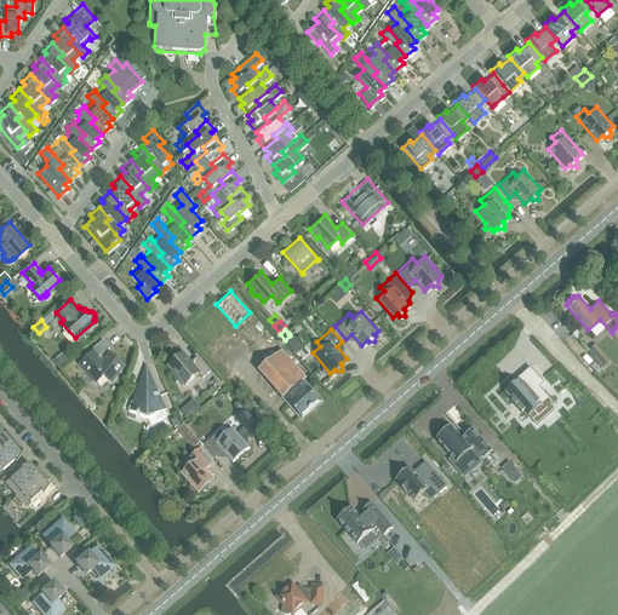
[(79,361),(95,379),(102,372),(110,378),(122,361),(108,350),(108,351),(104,349),(108,345),(101,337),(83,352),(85,356),(79,361)]
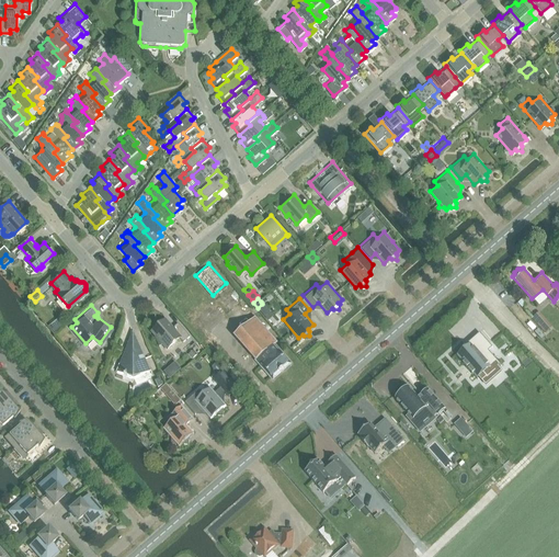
[(536,309),(531,315),(544,329),(549,324),(536,309)]
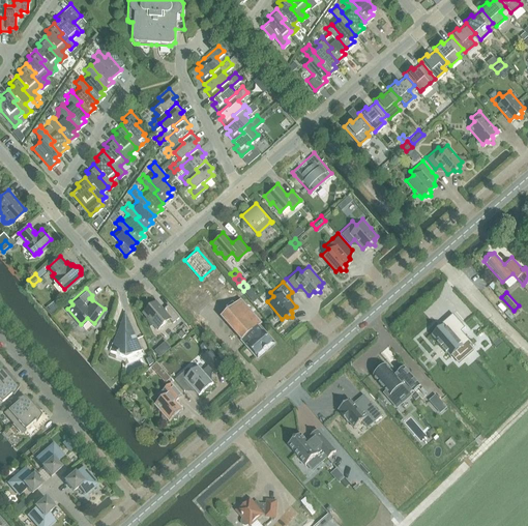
[(55,296),(45,305),(51,312),(61,303),(55,296)]
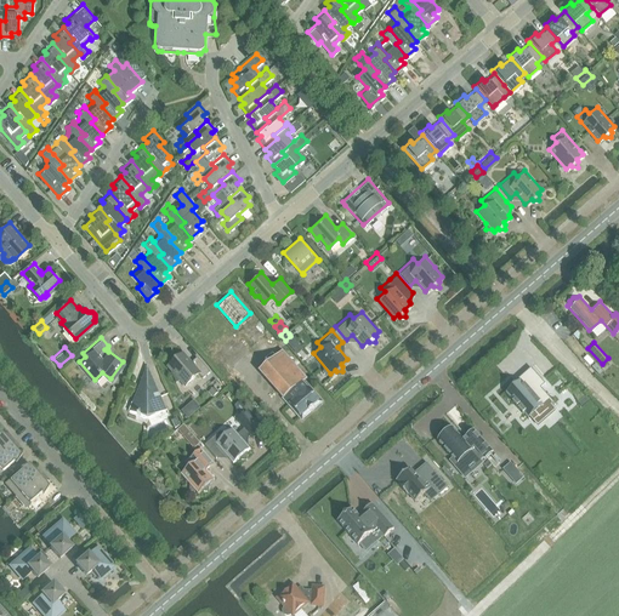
[(256,369),(279,395),(299,418),(322,399),(302,377),(305,375),(280,348),(272,355),(257,368),(259,368),(256,369)]
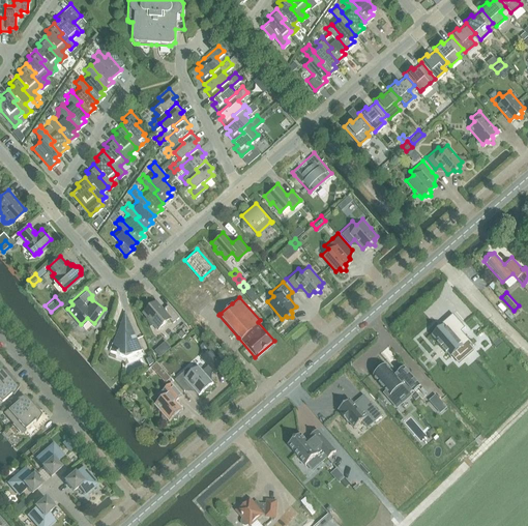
[(142,310),(146,314),(145,315),(149,324),(153,322),(156,326),(168,316),(172,320),(177,315),(167,302),(162,308),(154,299),(142,310)]
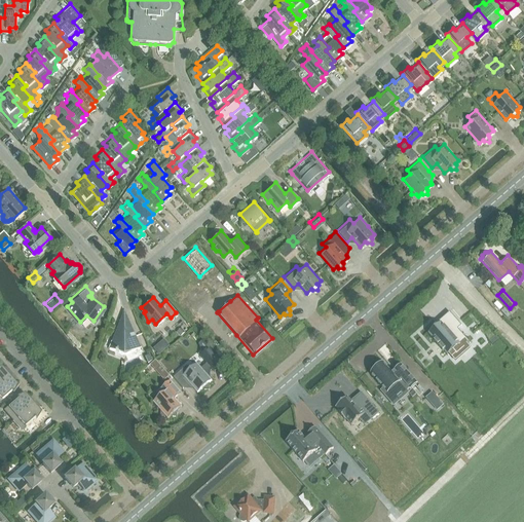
[(436,325),(426,333),(444,353),(447,351),(452,359),(466,346),(463,343),(465,341),(455,329),(459,326),(447,312),(434,324),(436,325)]
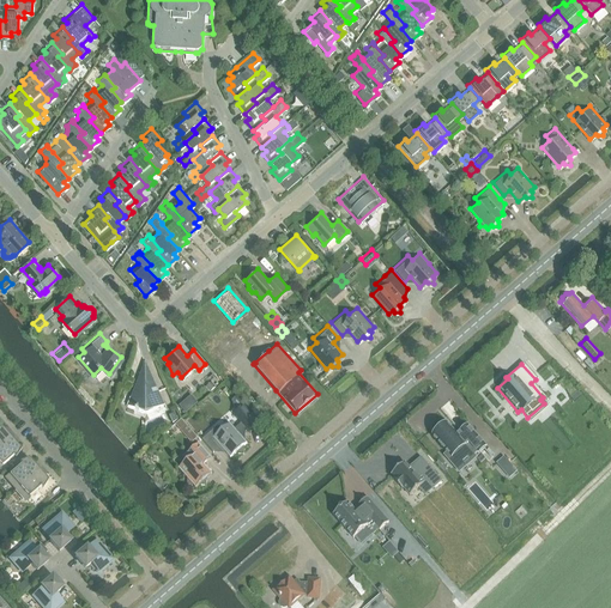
[(126,402),(145,409),(163,401),(150,370),(143,372),(138,370),(126,402)]
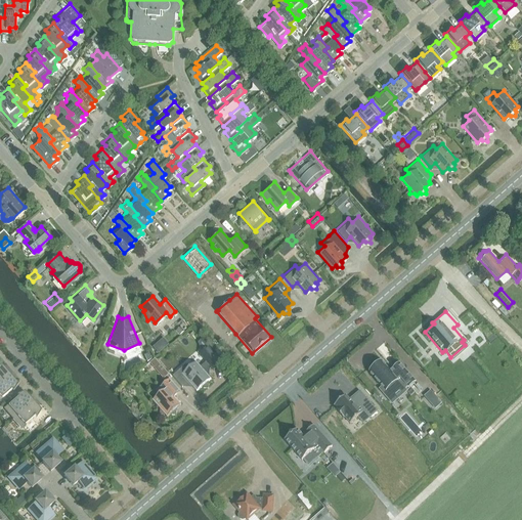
[(179,323),(174,328),(178,333),(183,329),(179,323)]
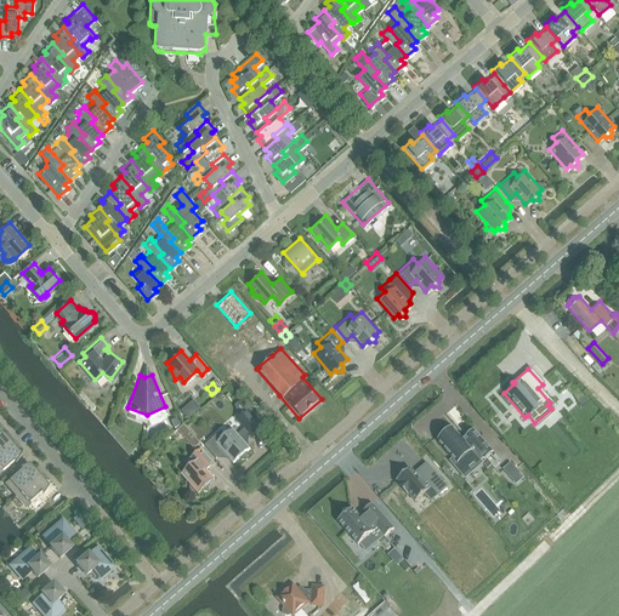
[(584,392),(577,399),(579,403),(586,395),(584,392)]
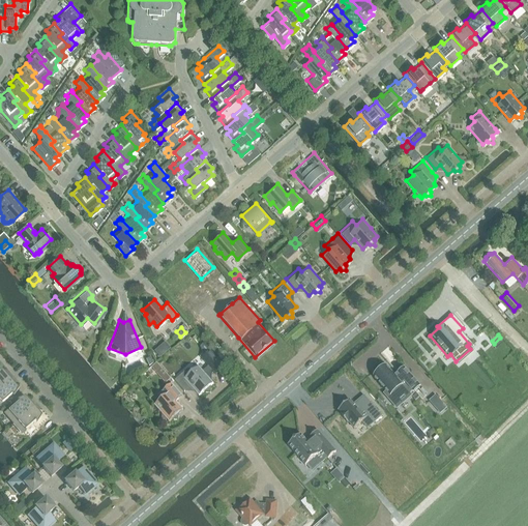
[(201,353),(200,354),(206,362),(207,363),(210,368),(213,371),(223,362),(209,347),(206,348),(201,353)]
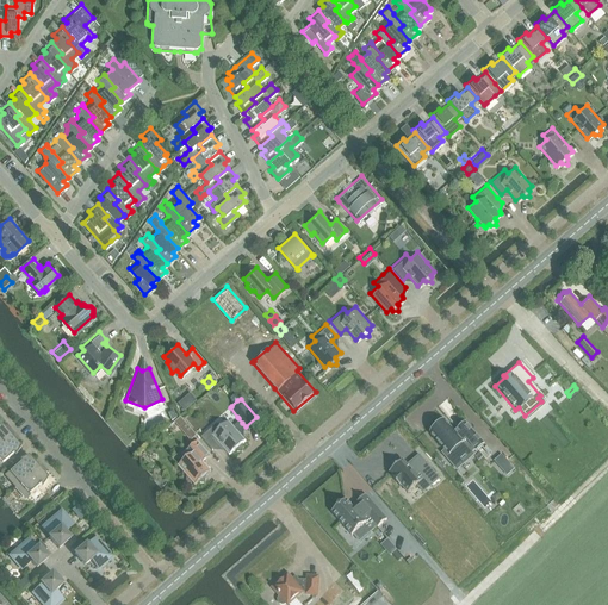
[(459,422),(448,410),(434,423),(450,440),(447,442),(457,453),(473,440),(477,443),(489,432),(470,412),(459,422)]
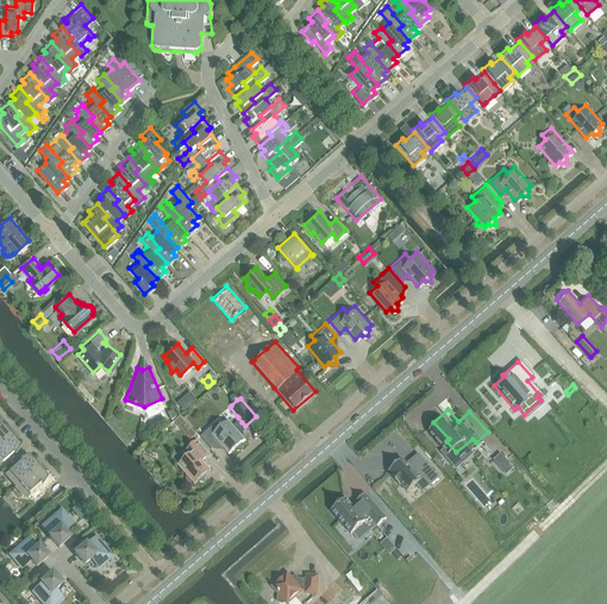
[(179,415),(173,420),(177,425),(179,425),(183,429),(188,426),(179,415)]
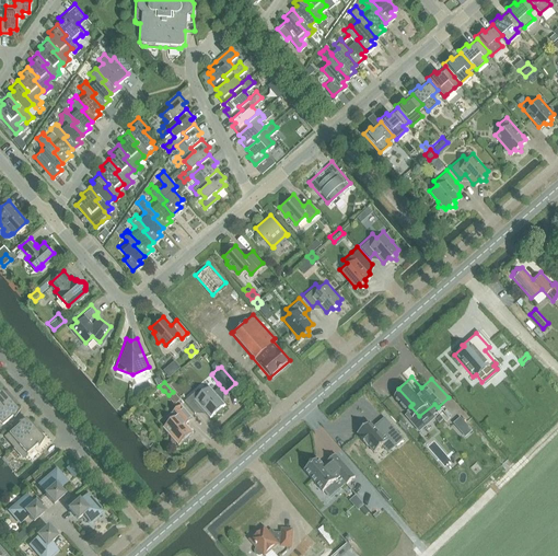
[(198,385),(185,397),(195,408),(200,404),(209,415),(214,409),(216,410),(221,412),(221,406),(220,405),(223,402),(221,398),(222,389),(219,384),(218,383),(212,387),(208,383),(201,390),(198,385)]
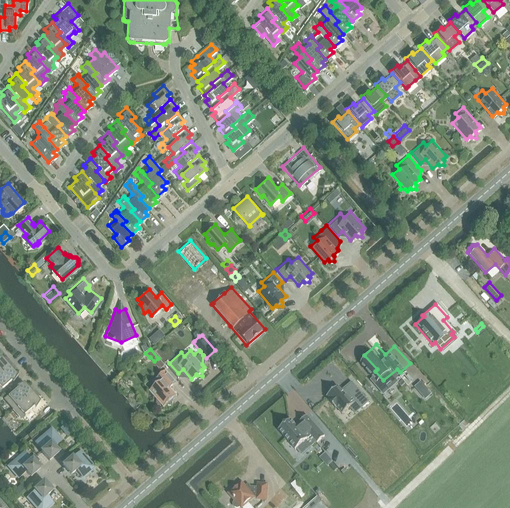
[(0,369),(8,363),(0,354),(0,369)]
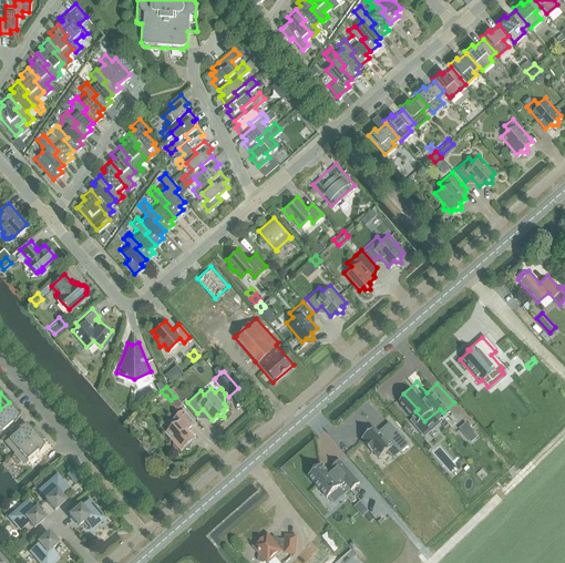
[(9,402),(0,409),(0,427),(10,418),(12,420),(18,412),(9,402)]
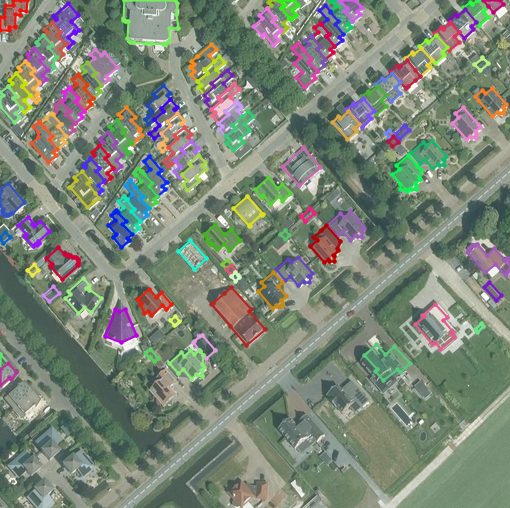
[(175,392),(167,383),(172,379),(162,368),(150,379),(154,382),(147,388),(161,404),(165,401),(166,402),(171,403),(171,398),(170,396),(175,392)]
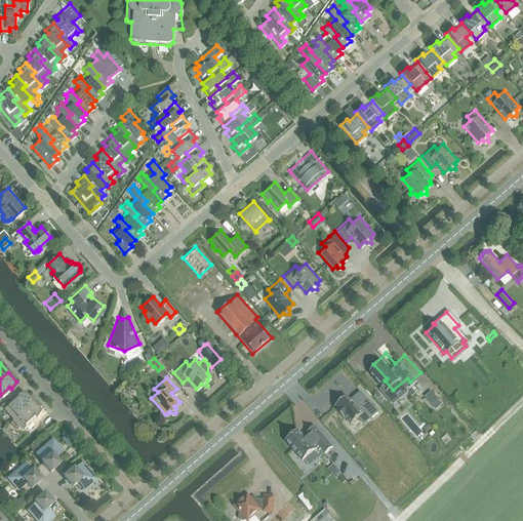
[(430,388),(424,394),(435,405),(440,400),(430,388)]
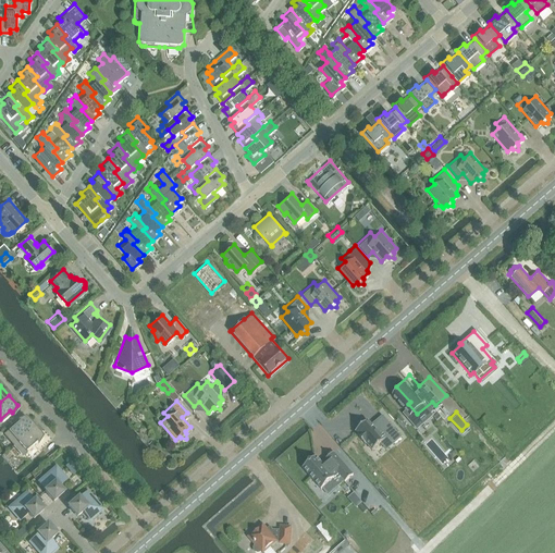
[(3,431),(12,441),(33,424),(24,413),(16,417),(17,419),(3,431)]
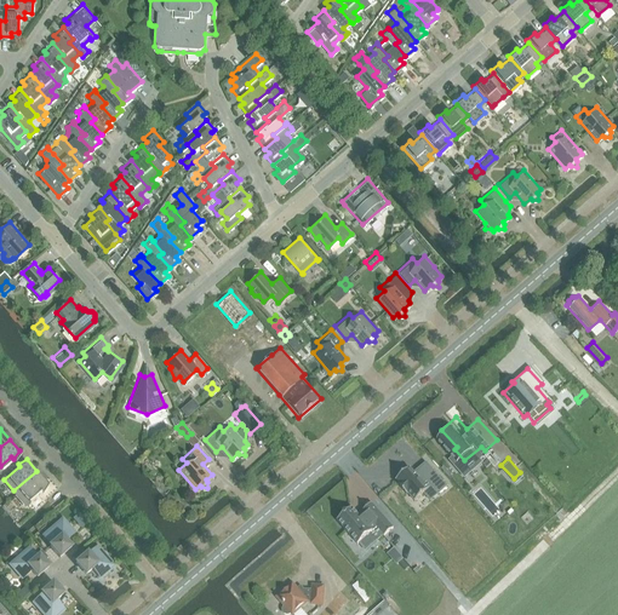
[(413,499),(430,483),(438,490),(445,483),(424,460),(416,467),(417,469),(413,471),(407,465),(394,477),(398,481),(396,482),(405,492),(406,490),(413,499)]
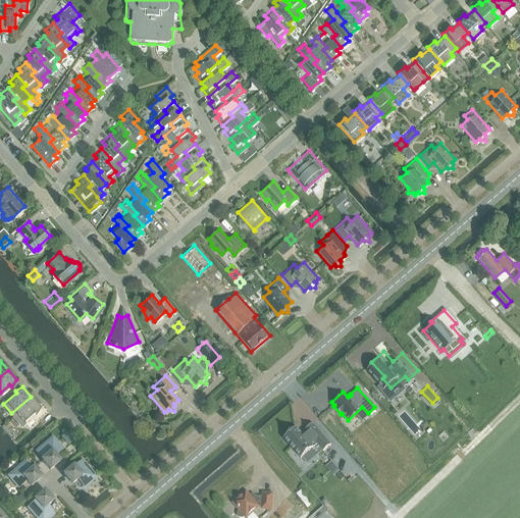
[(31,397),(11,413),(19,422),(33,411),(35,412),(39,406),(31,397)]
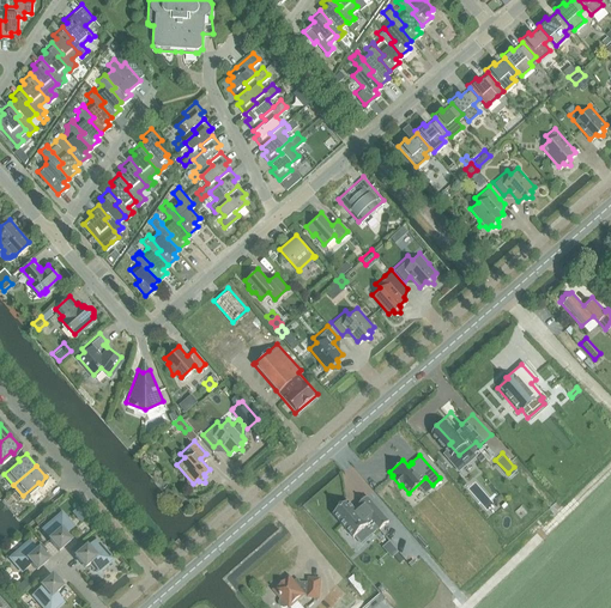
[(352,506),(346,498),(332,511),(352,534),(366,522),(371,529),(377,526),(377,527),(387,518),(366,493),(356,502),(357,502),(352,506)]
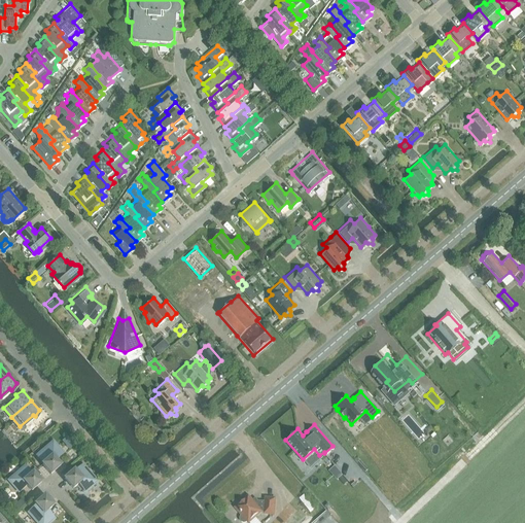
[(419,429),(410,438),(433,464),(443,456),(419,429)]
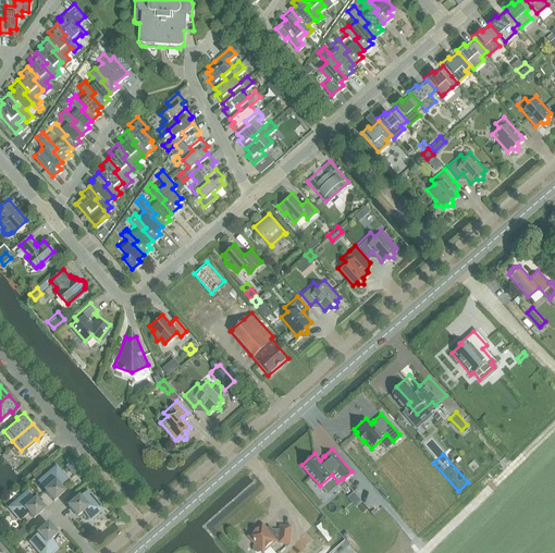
[(70,457),(63,463),(71,470),(76,465),(70,457)]
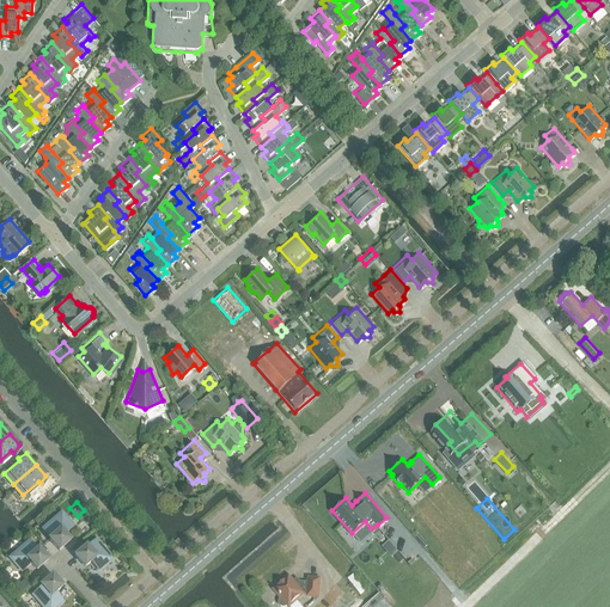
[(47,535),(58,546),(68,537),(62,531),(72,522),(60,509),(41,526),(48,534),(47,535)]
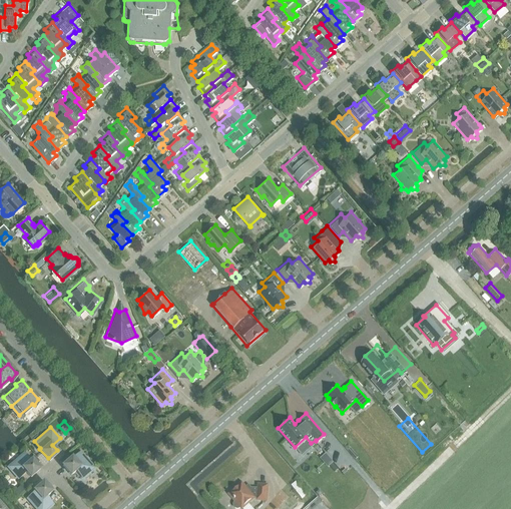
[(354,456),(356,454),(348,445),(346,447),(354,456)]
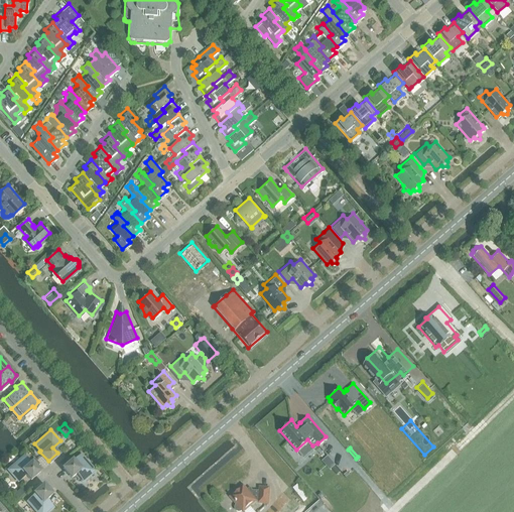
[(70,475),(75,471),(82,478),(93,468),(79,452),(72,458),(71,457),(61,466),(70,475)]
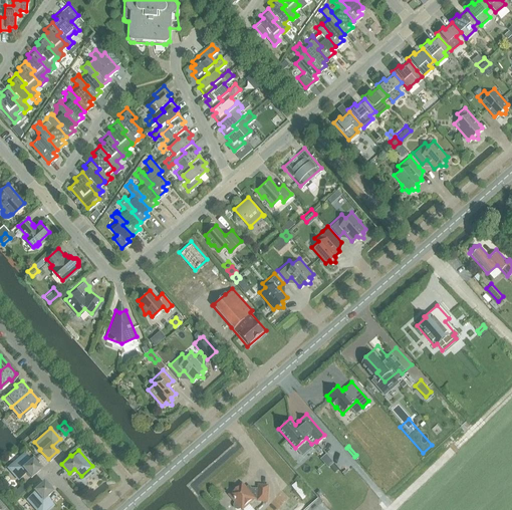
[(23,451),(7,465),(17,476),(24,470),(29,475),(39,467),(34,462),(38,459),(33,453),(28,457),(23,451)]
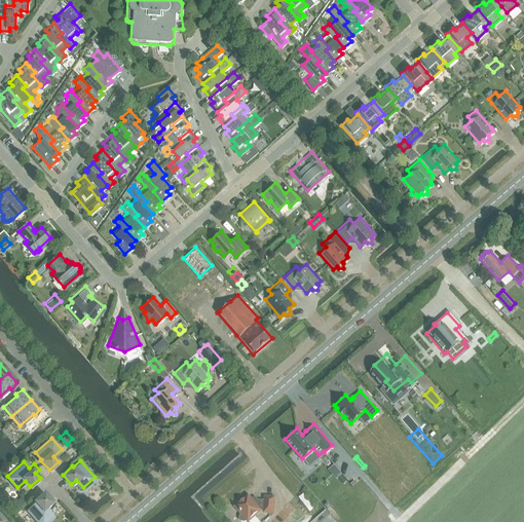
[(51,501),(43,491),(33,499),(34,500),(27,508),(39,521),(42,521),(52,513),(46,506),(51,501)]
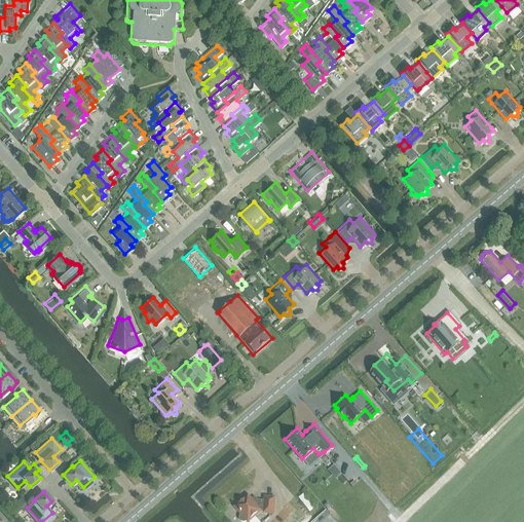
[(263,497),(250,496),(246,492),(233,504),(239,511),(238,512),(237,513),(237,515),(238,516),(239,517),(240,518),(242,518),(244,518),(245,517),(247,518),(246,516),(252,511),(253,512),(259,507),(263,508),(262,510),(271,510),(272,494),(263,494),(263,497)]
